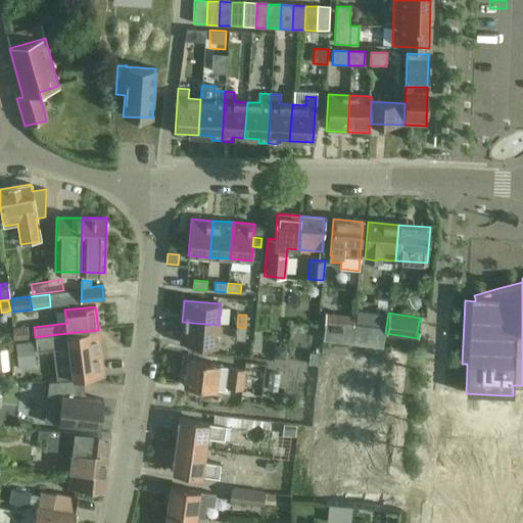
[(352,329),(353,318),(325,316),(324,326),(352,329)]
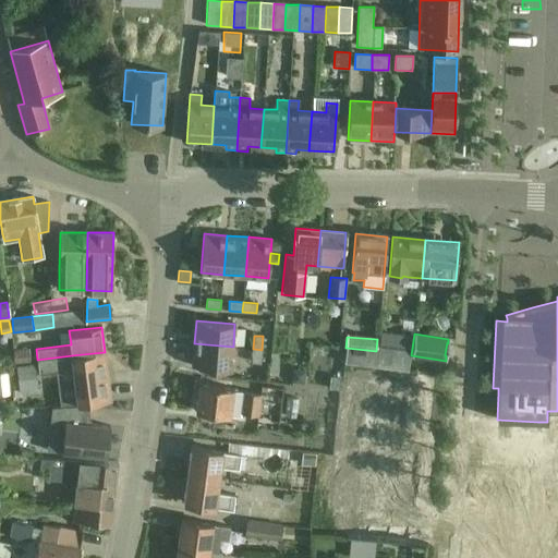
[(410,339),(389,337),(388,351),(409,354),(410,339)]
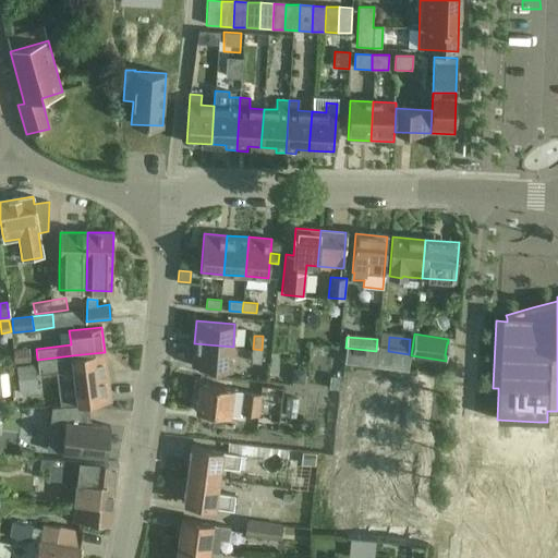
[(231,371),(233,347),(194,343),(192,366),(231,371)]
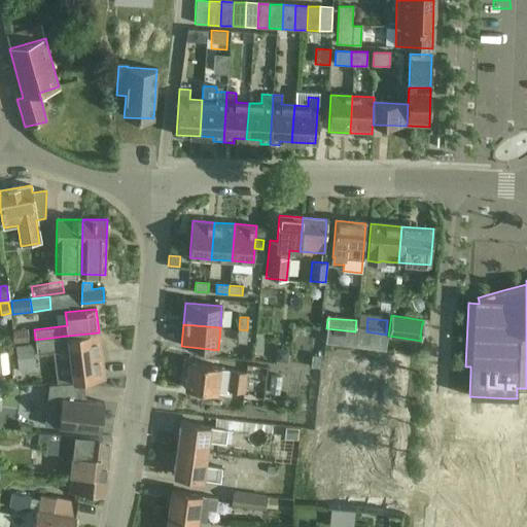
[(239,329),(237,343),(246,344),(247,330),(239,329)]
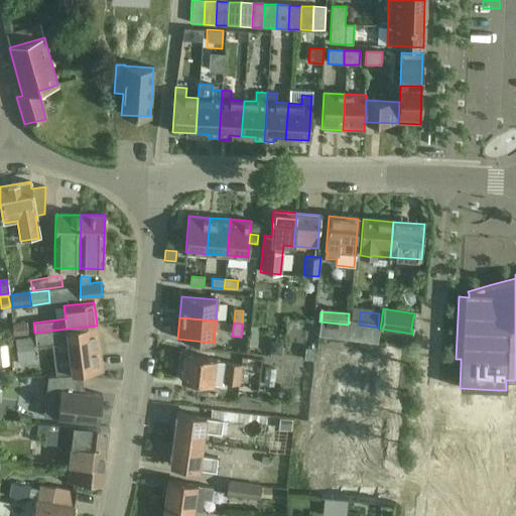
[(26,324),(12,325),(13,335),(27,334),(26,324)]
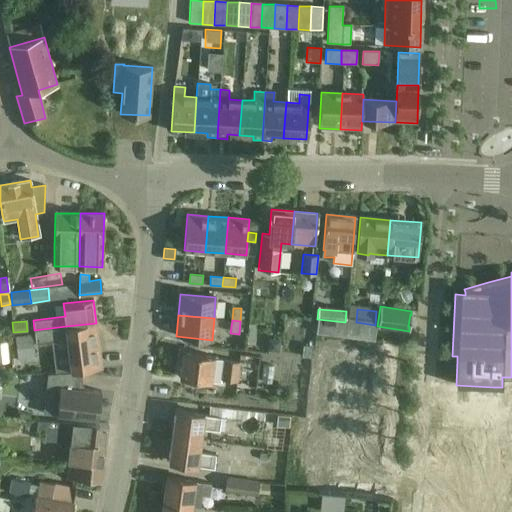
[(102,366),(99,347),(96,324),(96,323),(66,326),(34,330),(36,344),(67,340),(68,350),(70,370),(102,366)]
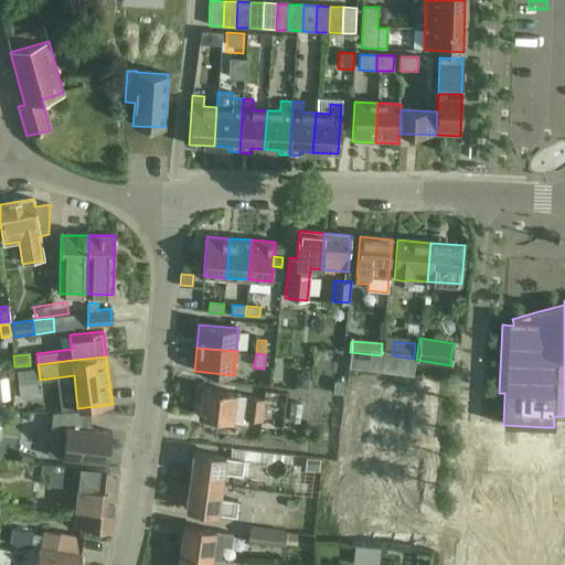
[(35,370),(16,372),(19,396),(38,394),(35,370)]
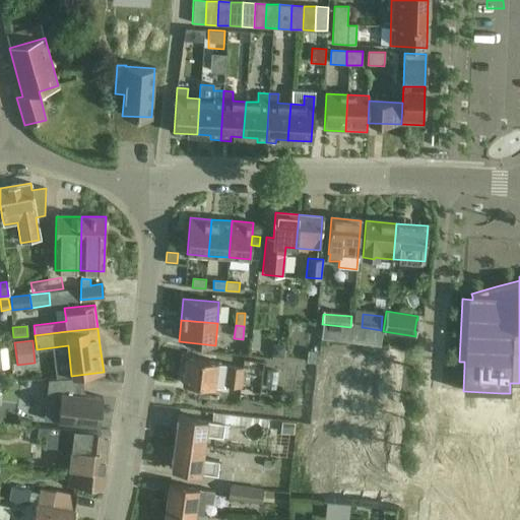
[(284,345),(275,344),(275,355),(283,356),(284,345)]
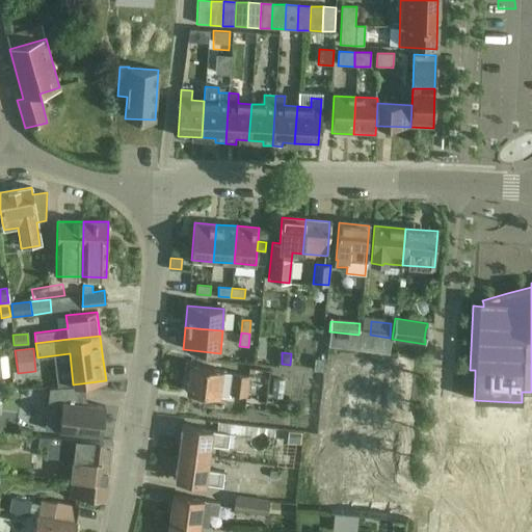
[(301,432),(300,484),(388,494),(389,476),(389,475),(390,475),(390,466),(401,467),(407,408),(388,406),(392,368),(391,368),(392,367),(393,361),(329,354),(321,434),(301,432)]
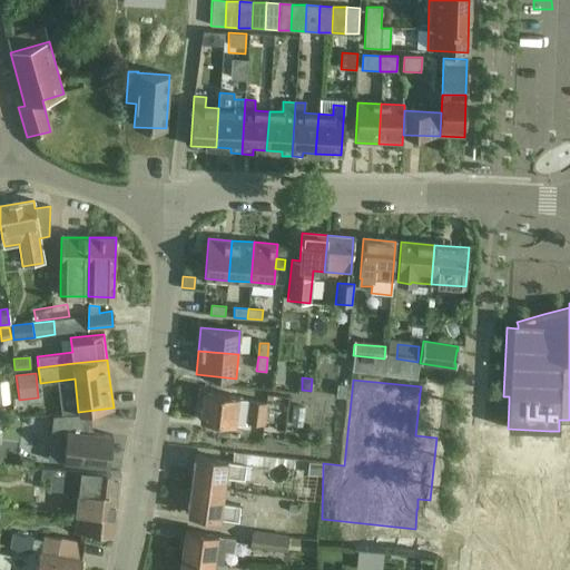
[(0,403),(10,403),(8,382),(0,382),(0,403)]
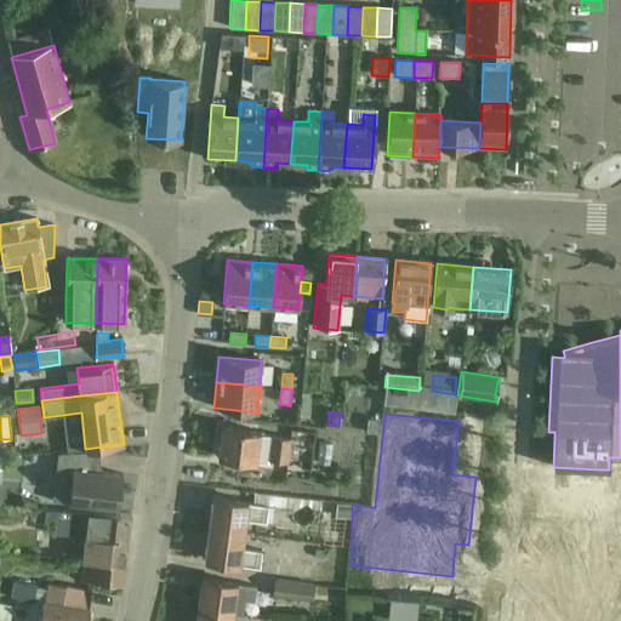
[(368,419),(366,432),(376,433),(377,420),(368,419)]
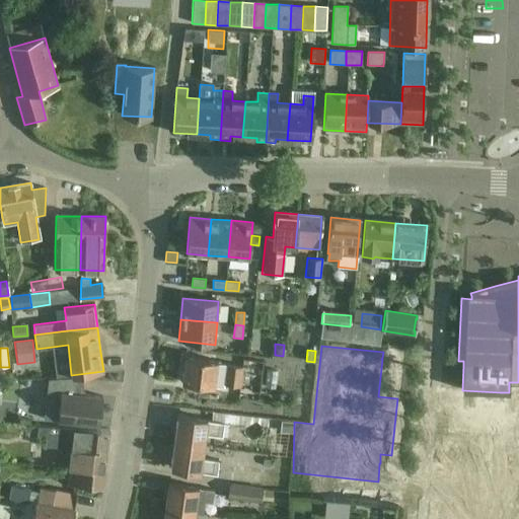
[(240,387),(243,367),(217,363),(217,361),(184,357),(181,383),(224,388),(225,385),(240,387)]
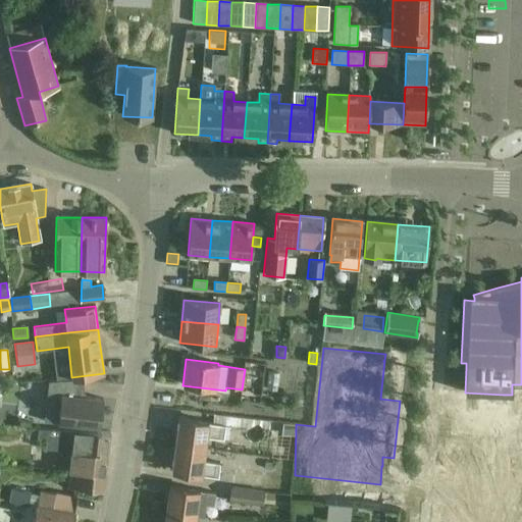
[(99,428),(102,400),(75,397),(77,379),(49,381),(46,404),(60,405),(58,423),(99,428)]
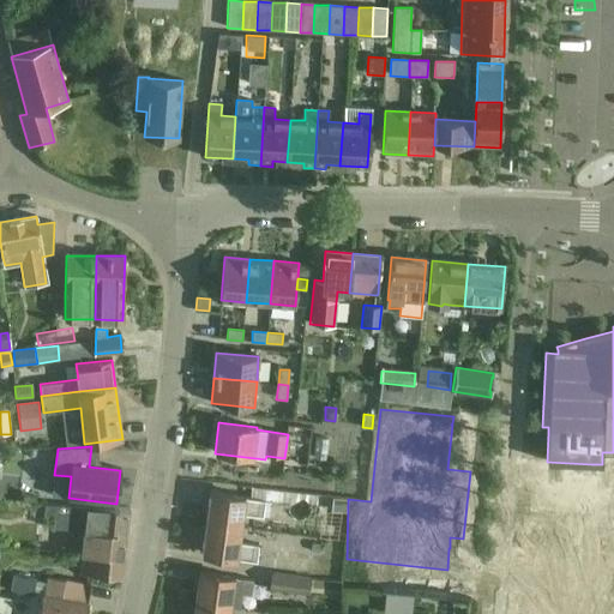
[(557,530),(551,613),(613,613),(613,453),(602,455),(602,464),(591,464),(588,528),(558,527),(557,530)]
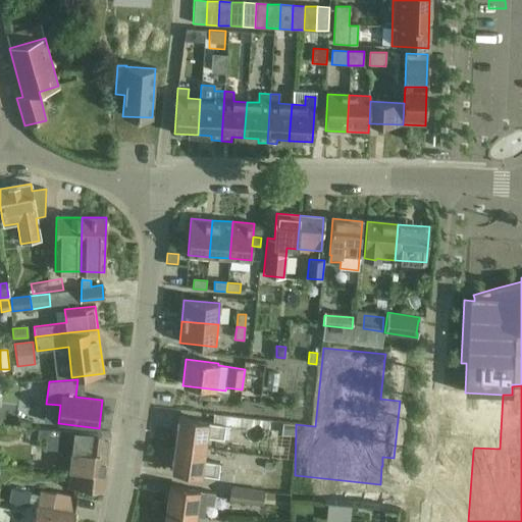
[(220,414),(219,423),(225,424),(239,426),(240,416),(220,414)]
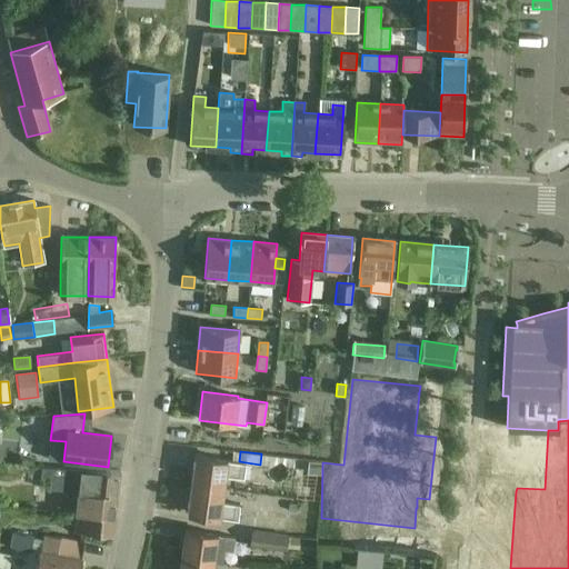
[(228,460),(227,461),(196,457),(191,486),(223,490),(226,475),(243,477),(246,462),(239,461),(228,460)]
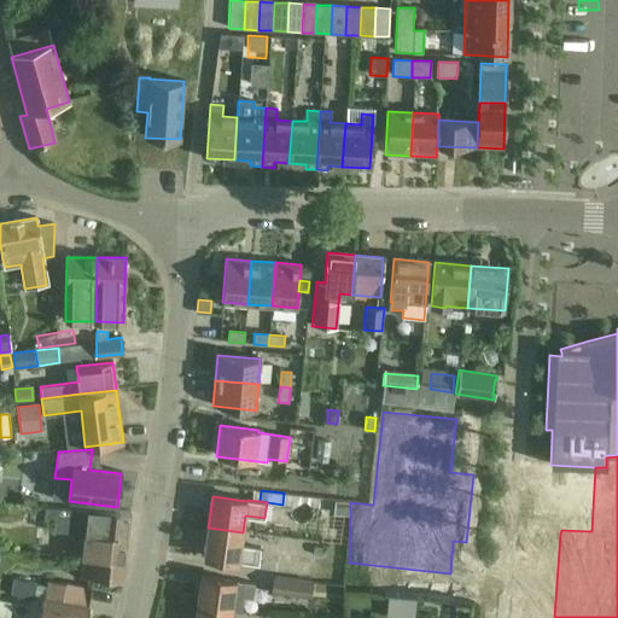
[(332,501),(331,516),(347,516),(348,511),(348,502),(332,501)]
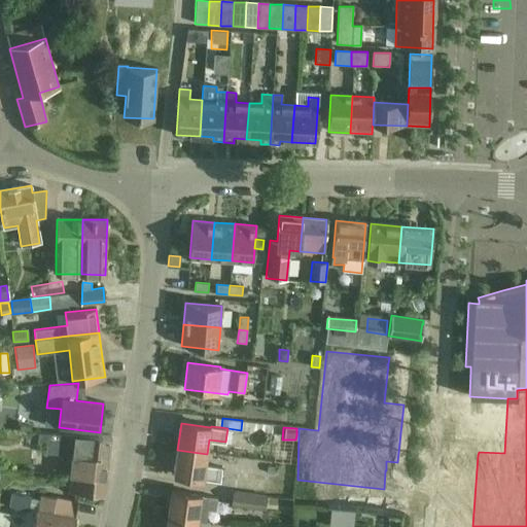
[(78,435),(60,434),(38,433),(38,440),(46,441),(45,454),(72,456),(108,458),(111,437),(88,435),(88,436),(78,435)]
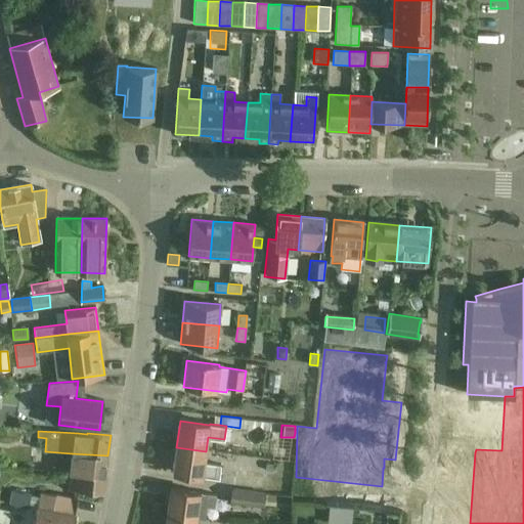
[(204,462),(206,451),(176,447),(173,473),(202,477),(203,475),(219,478),(221,464),(204,462)]
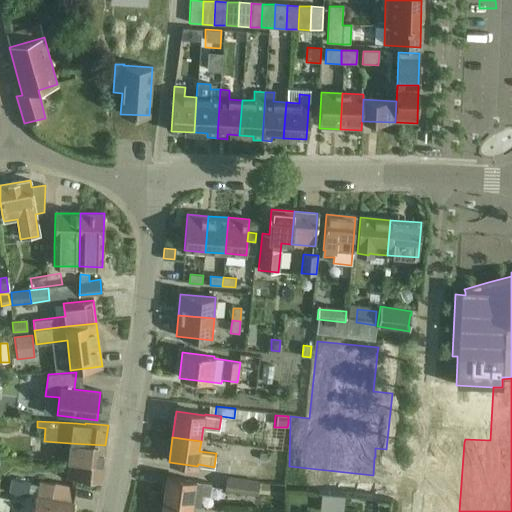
[(102,465),(105,445),(70,443),(68,462),(102,465)]
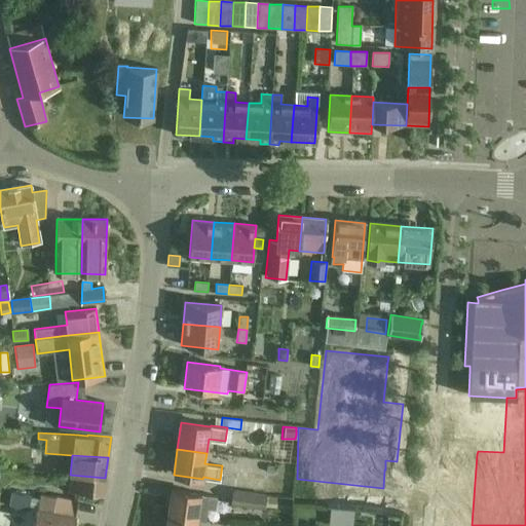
[(250,460),(249,486),(282,488),(284,462),(250,460)]
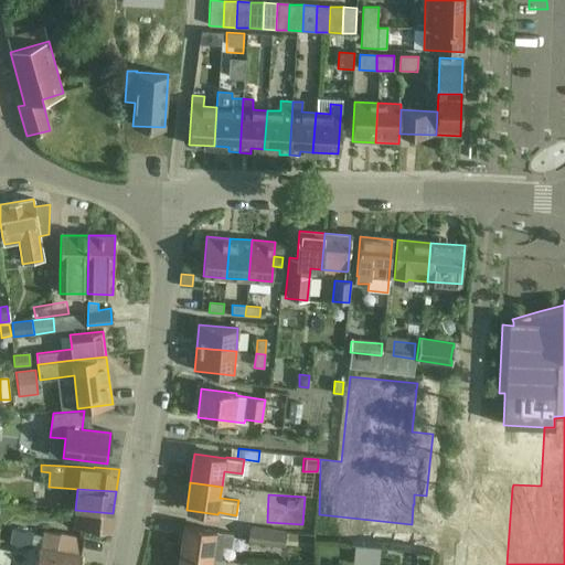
[(110,532),(113,513),(75,510),(73,530),(110,532)]
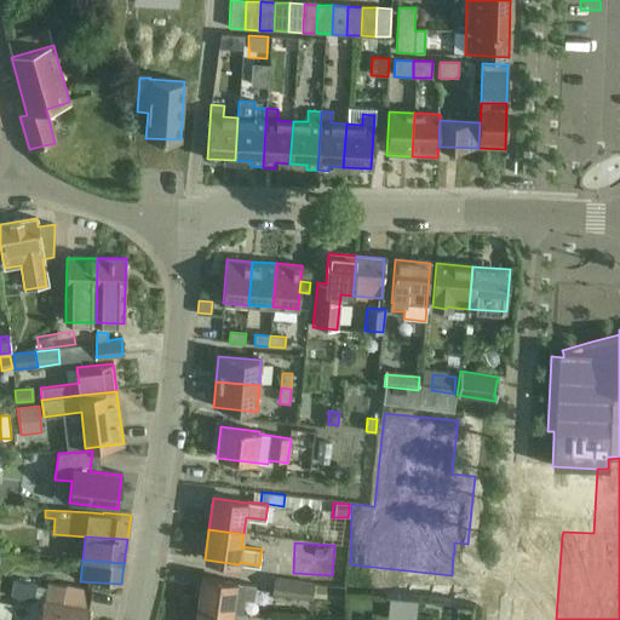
[(471,575),(492,577),(493,561),(472,560),(471,575)]
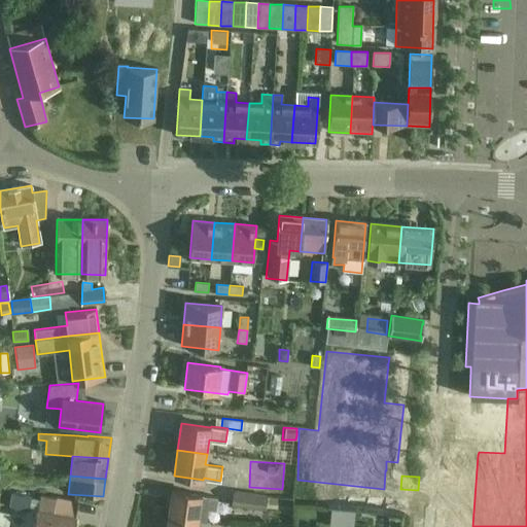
[(267,496),(233,491),(231,504),(266,510),(267,496)]
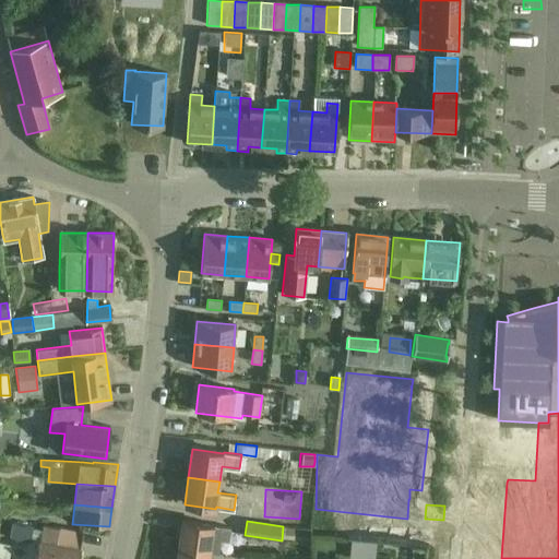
[(214,525),(213,526),(181,522),(178,550),(210,555),(210,552),(218,554),(221,540),(228,542),(230,527),(214,525)]
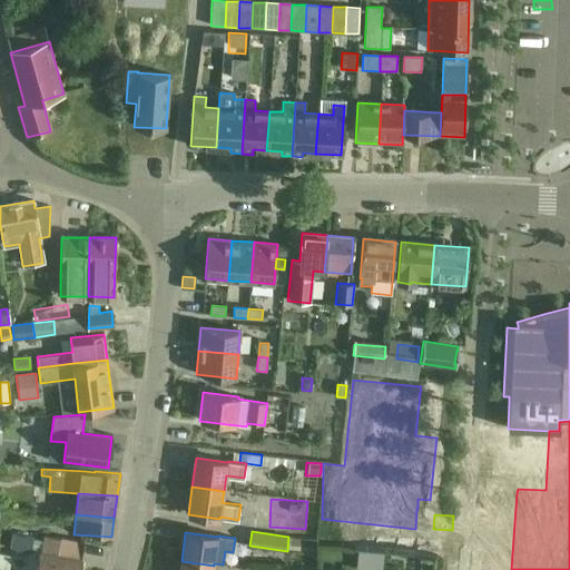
[(31,552),(33,538),(12,534),(10,548),(31,552)]
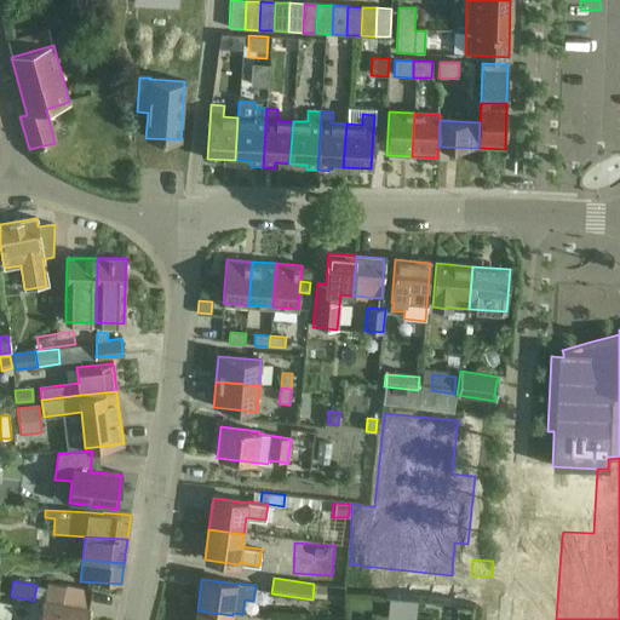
[(85,619),(91,590),(65,585),(65,587),(46,584),(44,600),(42,600),(38,619),(85,619)]
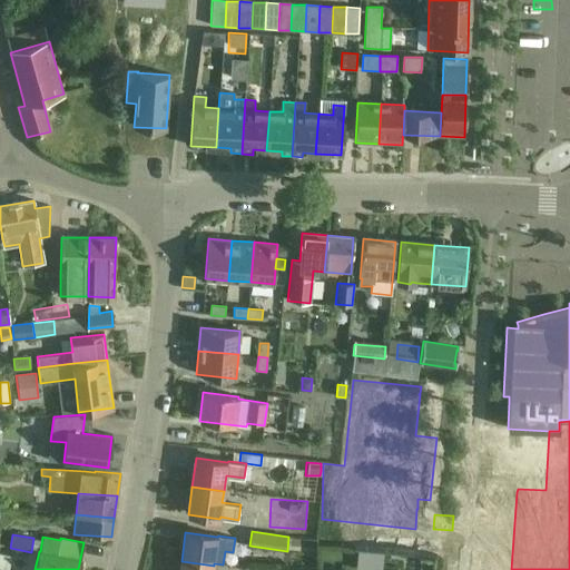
[(0,553),(0,569),(8,569),(11,556),(0,553)]
